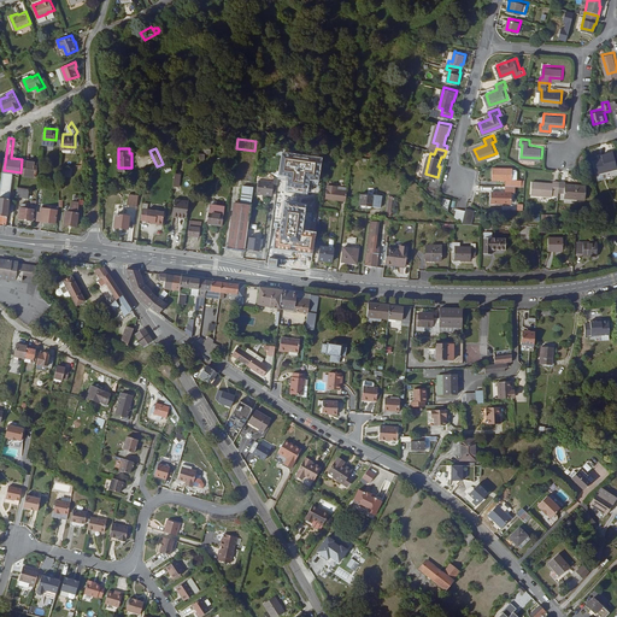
[(616,159),(613,150),(603,152),(604,154),(595,157),(598,169),(612,165),(611,160),(616,159)]
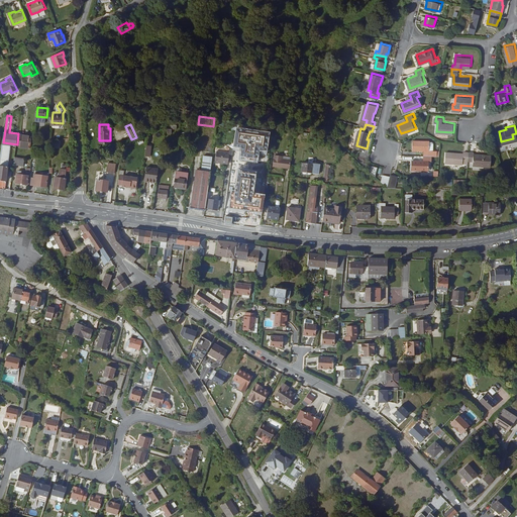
[(32,136),(22,134),(21,145),(30,147),(32,136)]
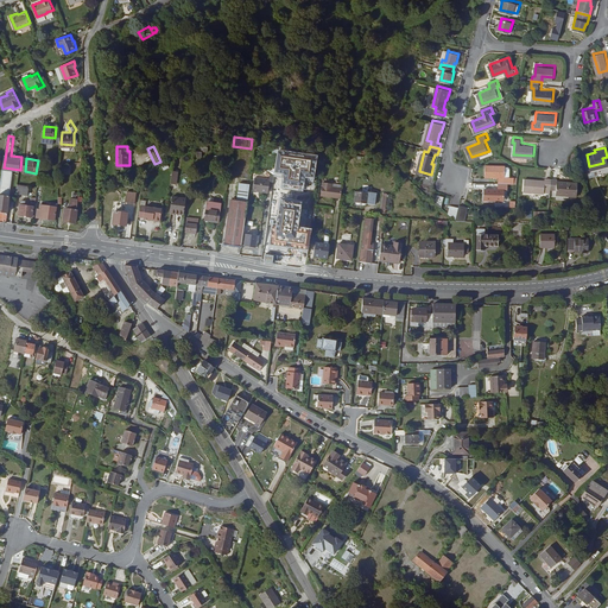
[(487,175),(500,175),(500,181),(510,181),(510,175),(507,175),(507,164),(488,164),(487,175)]
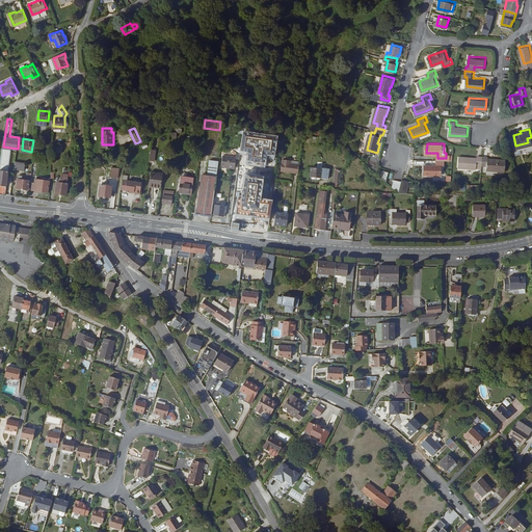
[(11,150),(12,149),(10,148),(3,147),(3,150),(1,158),(0,168),(0,191),(6,192),(11,150)]
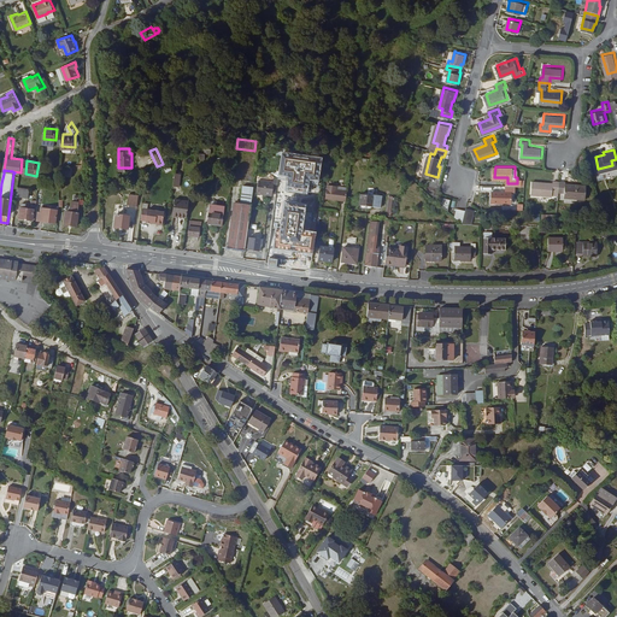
[(301,177),(281,174),(270,250),(291,253),(301,177)]
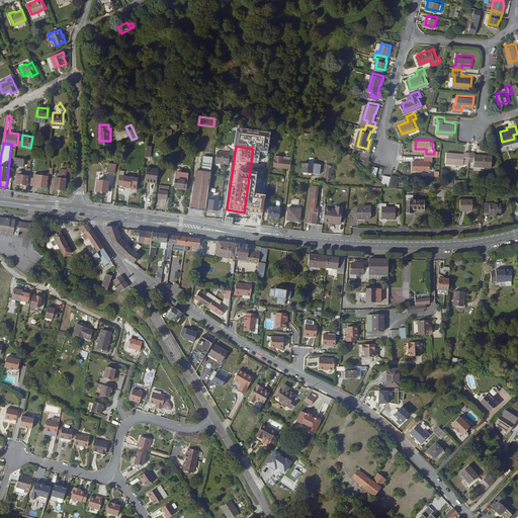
[(221,160),(233,161),(234,153),(231,153),(231,150),(218,148),(217,158),(221,158),(221,160)]
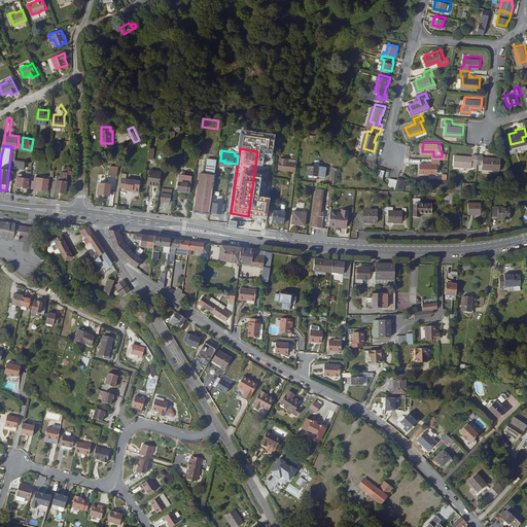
[(473,165),(473,162),(479,162),(480,153),(475,153),(475,155),(465,154),(465,153),(456,152),(455,164),(473,165)]
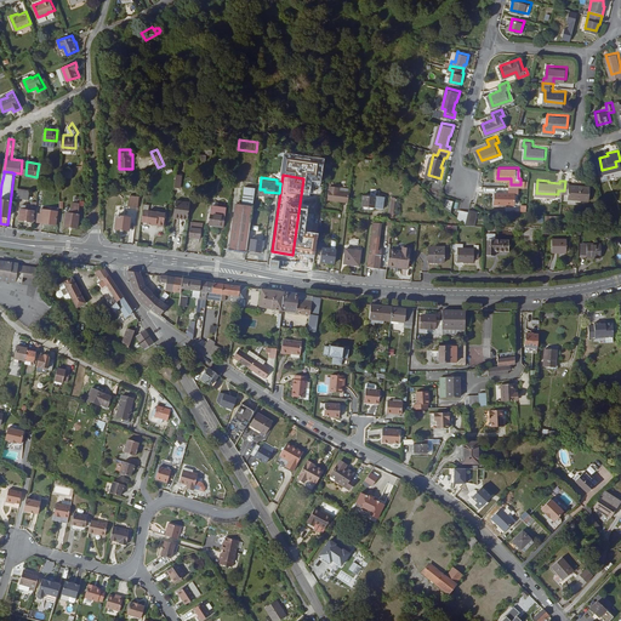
[(570,195),(591,197),(592,184),(581,183),(581,186),(571,184),(571,182),(565,181),(564,191),(570,192),(570,195)]
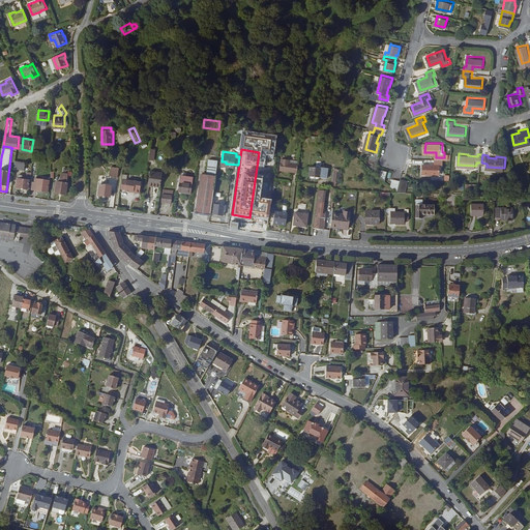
[(282,168),(298,170),(299,162),(293,162),(291,162),(291,157),(283,156),(282,168)]
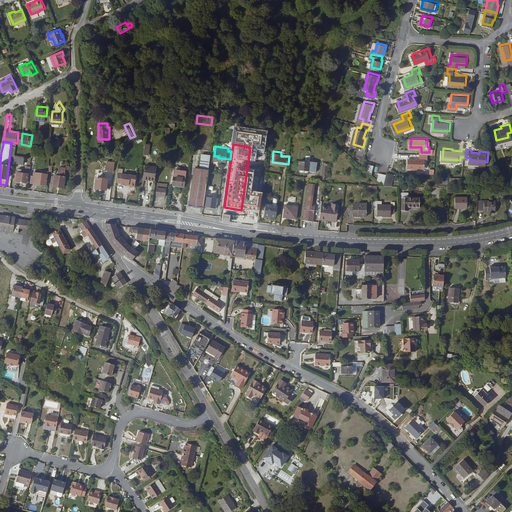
[(427,157),(429,157),(429,152),(421,152),(421,157),(410,157),(410,166),(426,167),(427,157)]
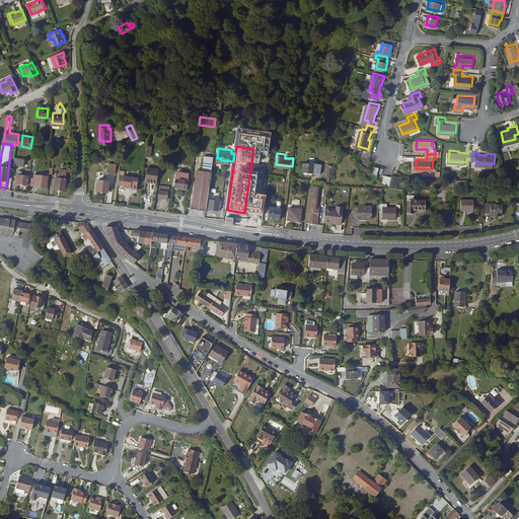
[(24,164),(25,157),(15,155),(14,163),(24,164)]
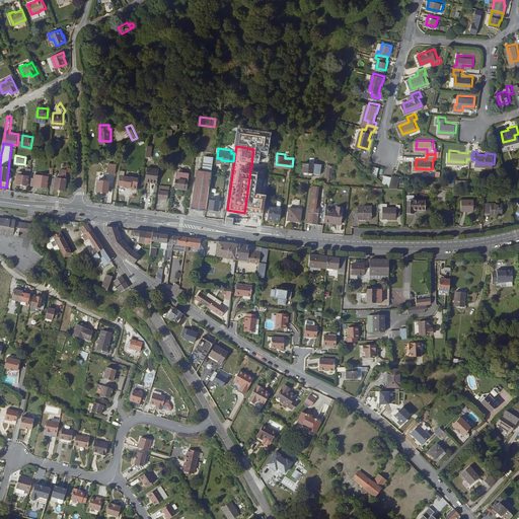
[(254,157),(246,213),(258,215),(267,158),(254,157)]
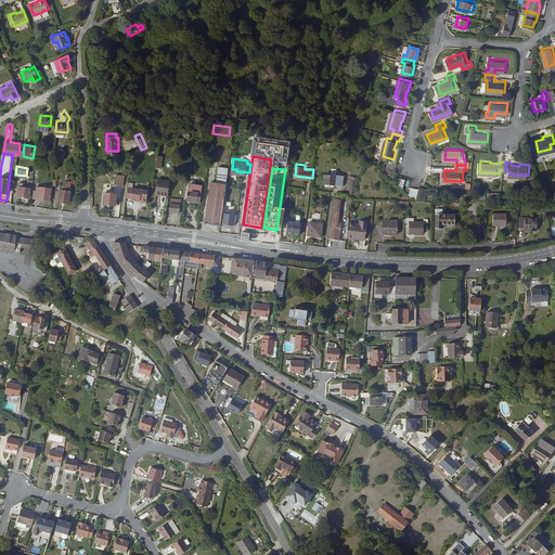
[(221,223),(227,182),(228,172),(218,171),(217,181),(210,180),(205,221),(221,223)]
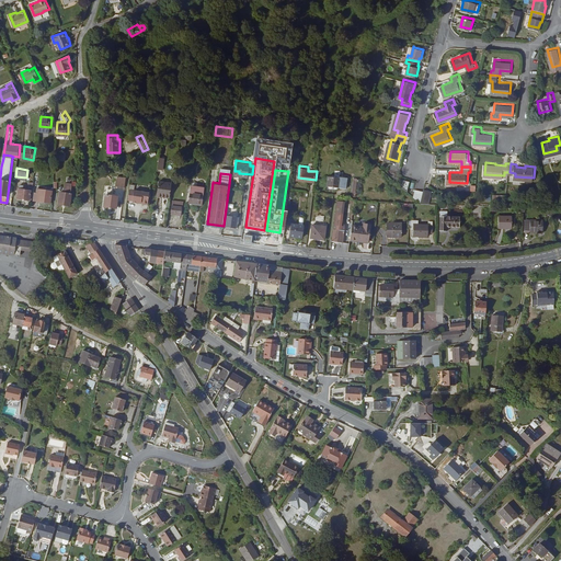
[(350,176),(330,174),(329,184),(348,186),(350,176)]
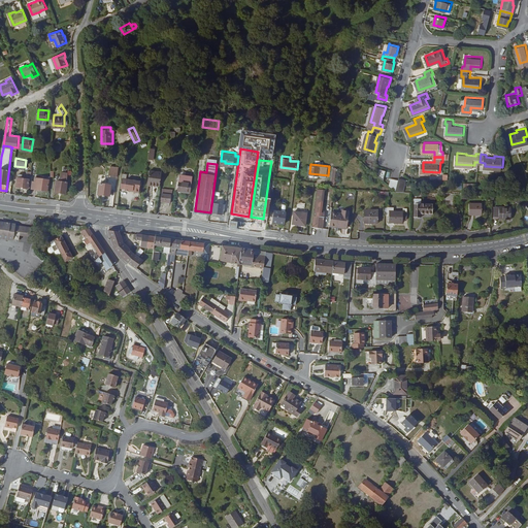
[(110,174),(119,175),(120,166),(111,165),(110,174)]
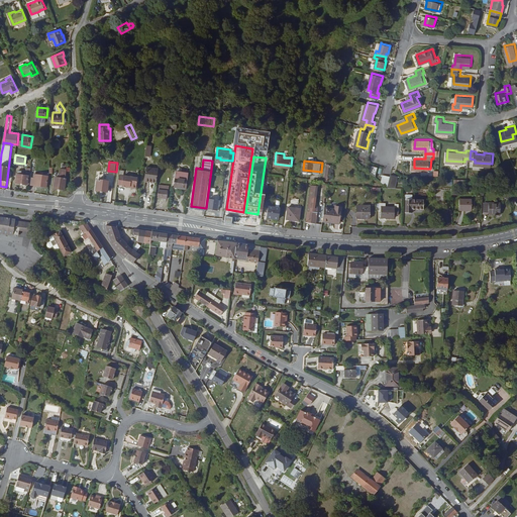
[(157,180),(159,167),(147,165),(145,178),(151,179),(157,180)]
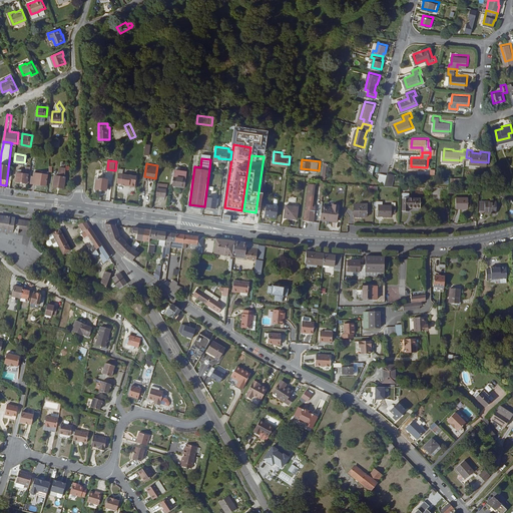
[(59,174),(56,173),(54,184),(65,185),(66,175),(67,165),(60,165),(59,174)]
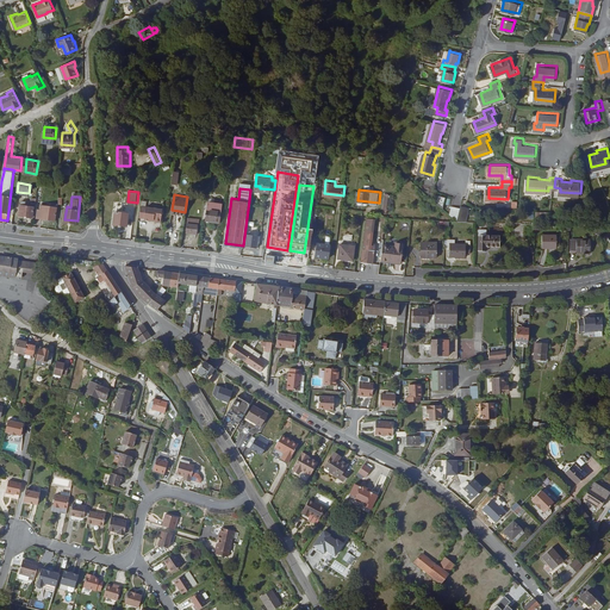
[(223,203),(210,200),(206,218),(221,221),(223,203)]
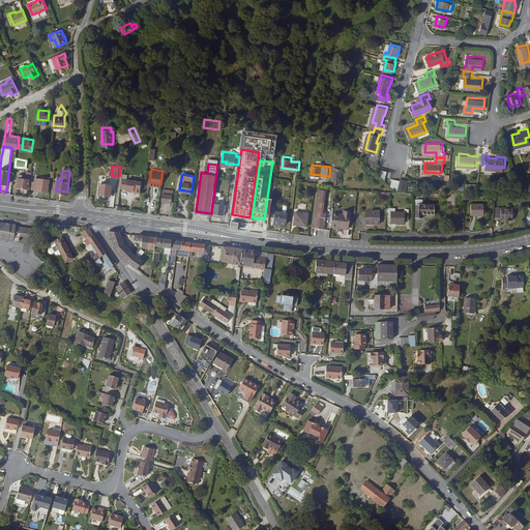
[(30,177),(19,176),(18,185),(29,186),(30,177)]
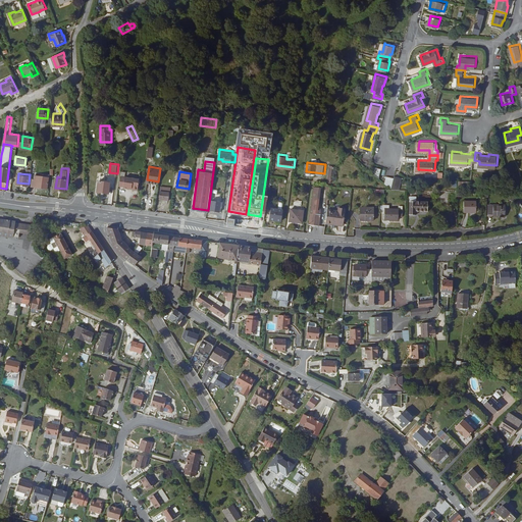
[(35,177),(33,177),(32,185),(48,187),(49,175),(36,174),(35,174),(35,177)]
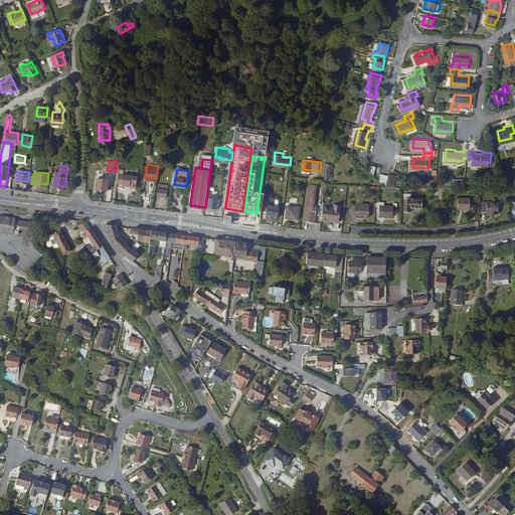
[(139,175),(120,172),(119,181),(123,182),(123,184),(137,186),(139,175)]
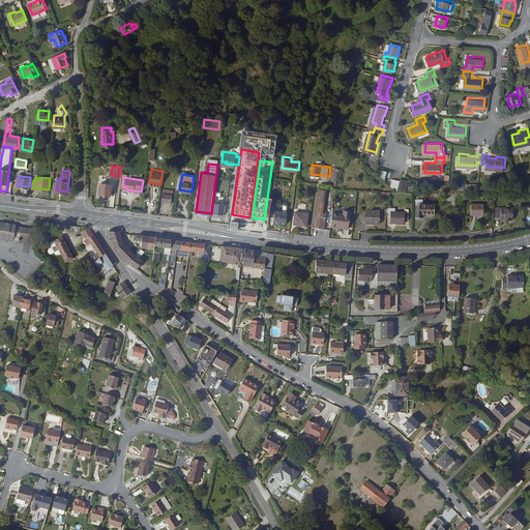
[(113,183),(101,181),(99,193),(112,195),(113,183)]
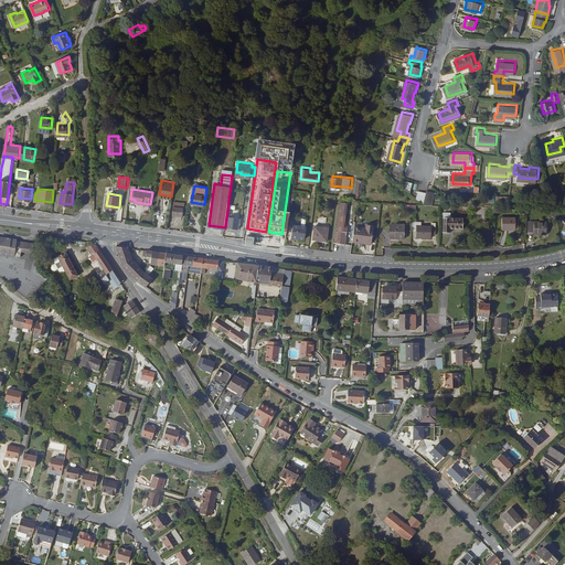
[(348,201),(341,200),(336,240),(347,242),(349,225),(344,224),(348,201)]
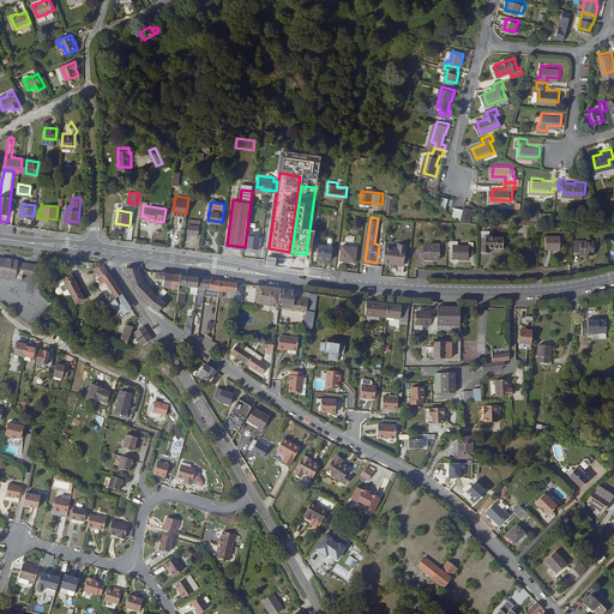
[(190,222),(188,232),(198,233),(199,224),(190,222)]
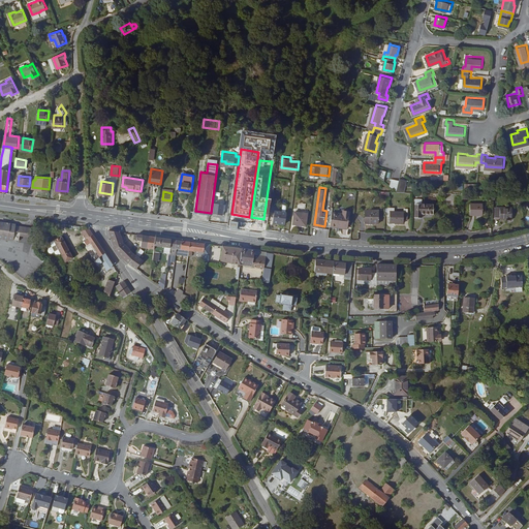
[(225,204),(215,201),(214,213),(223,214),(225,204)]
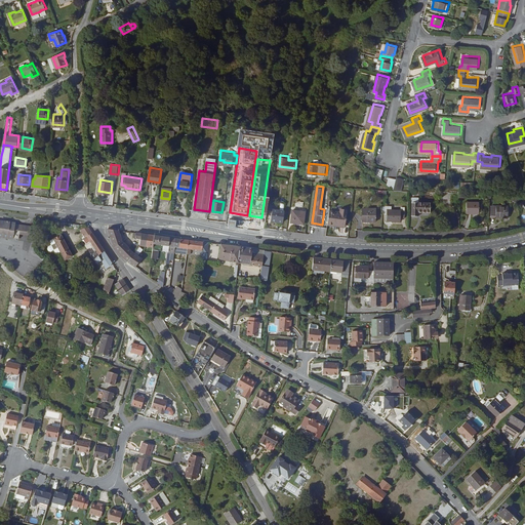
[(480,200),(468,200),(468,211),(480,211),(480,200)]
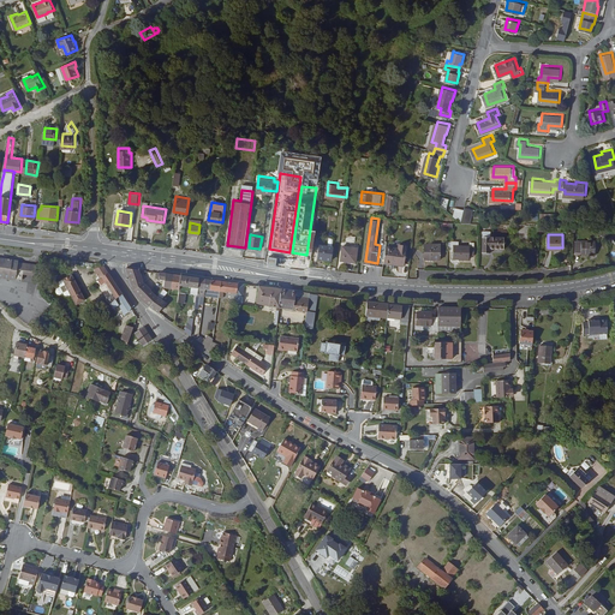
[(505,236),(501,236),(493,236),(484,236),(484,251),(491,252),(491,248),(505,248),(505,236)]
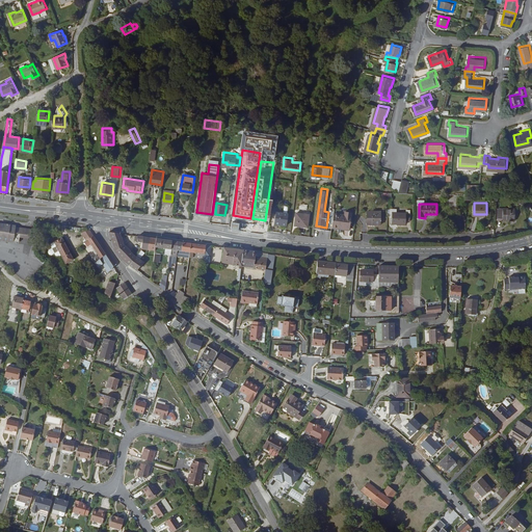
[(353,210),(336,207),(334,223),(351,225),(353,210)]
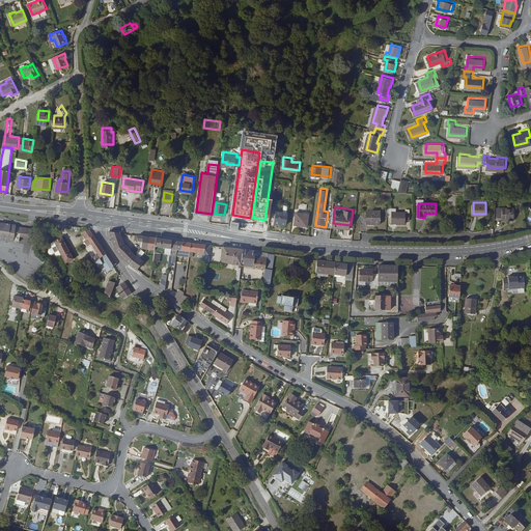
[(515,206),(499,206),(499,217),(504,217),(504,218),(515,218),(515,206)]
